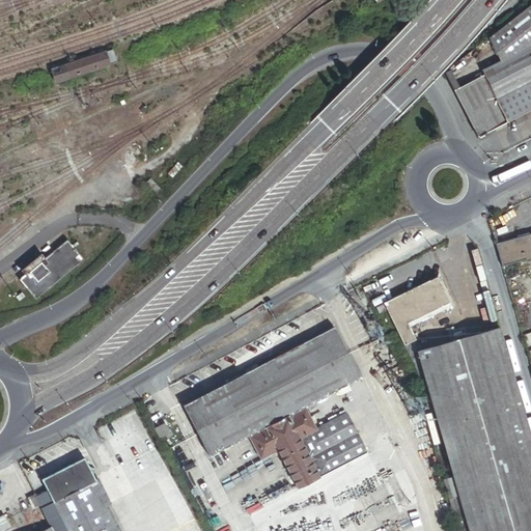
[(530,25),(502,56),(503,59),(482,70),(483,73),(508,119),(508,120),(530,109),(530,25)]
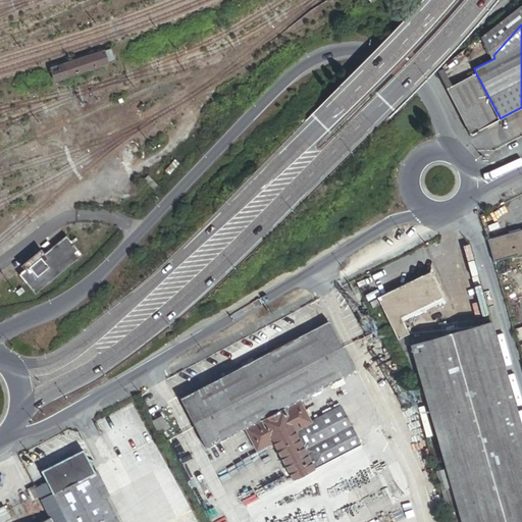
[(110,49),(105,51),(109,63),(114,61),(110,49)]
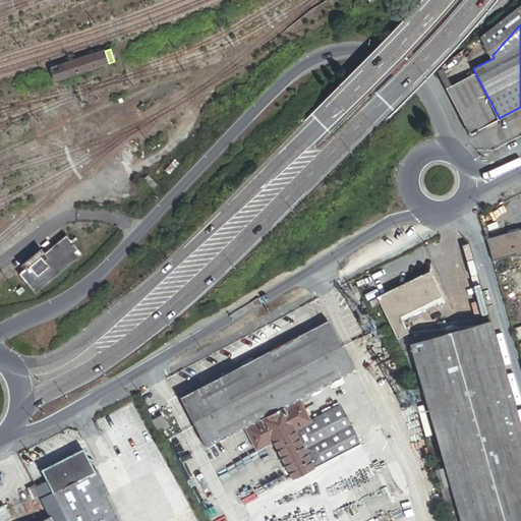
[(105,51),(53,69),(57,81),(109,63),(105,51)]
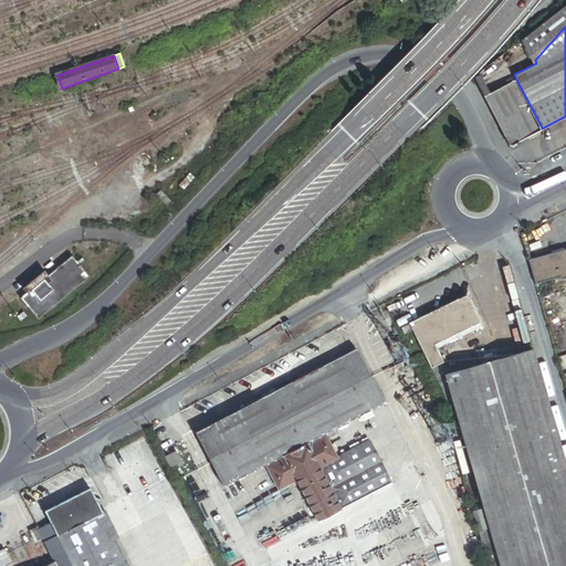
[(515,77),(483,94),(509,144),(542,127),(515,77)]
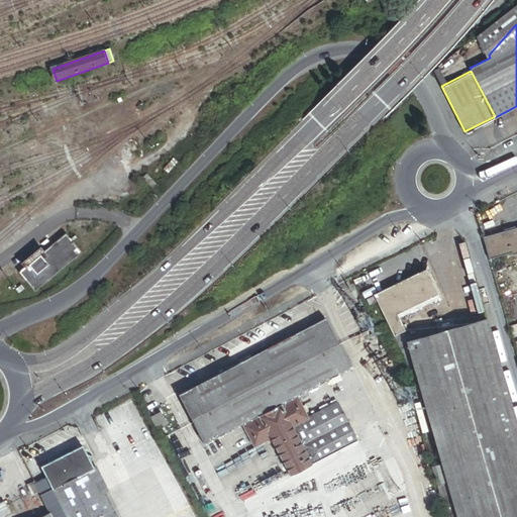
[(516,227),(485,236),(491,256),(513,249),(514,252),(516,251),(516,227)]
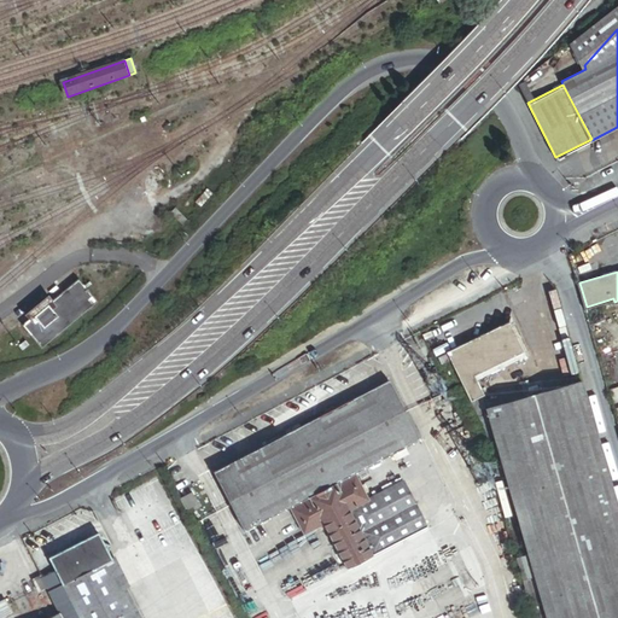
[(80,279),(24,325),(44,348),(99,302),(80,279)]
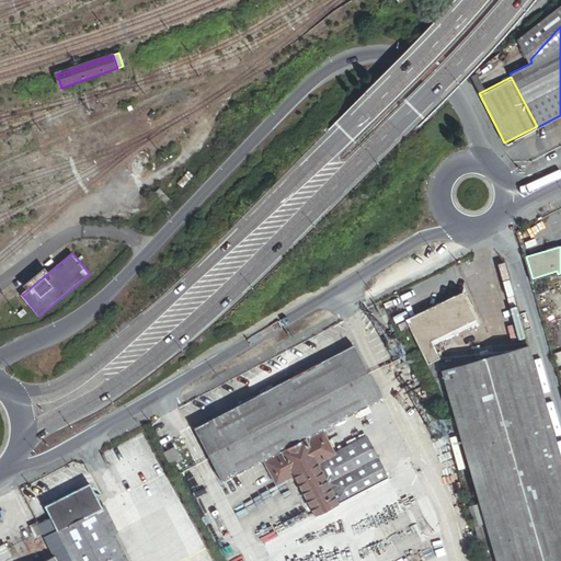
[(407,319),(428,362),(439,356),(432,341),(476,318),(461,290),(407,319)]
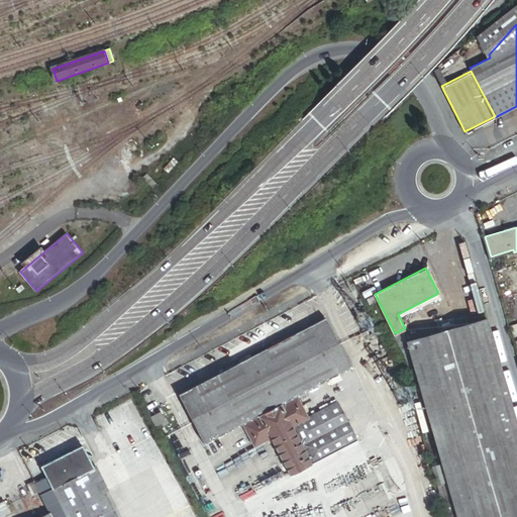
[(310,418),(306,411),(297,395),(350,367),(325,318),(180,394),(205,442),(242,423),(254,446),(271,438),(290,475),(358,441),(338,403),(310,418)]
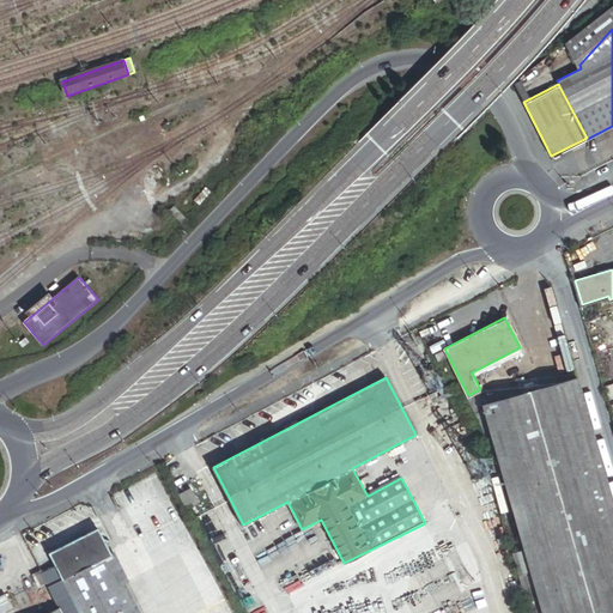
[(612,612),(612,501),(578,377),(485,404),(526,550),(542,612),(612,612)]
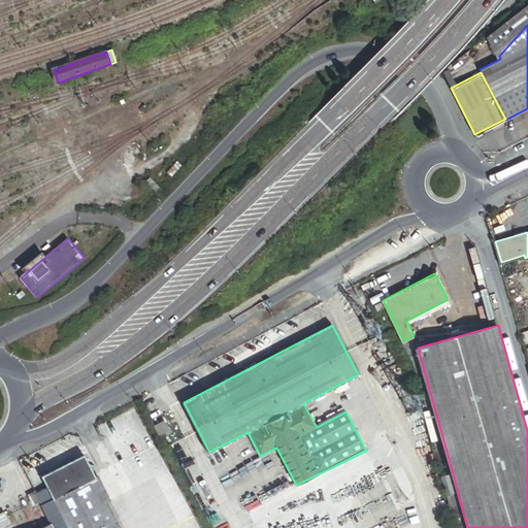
[(164,420),(155,425),(160,435),(165,432),(166,435),(170,433),(164,420)]
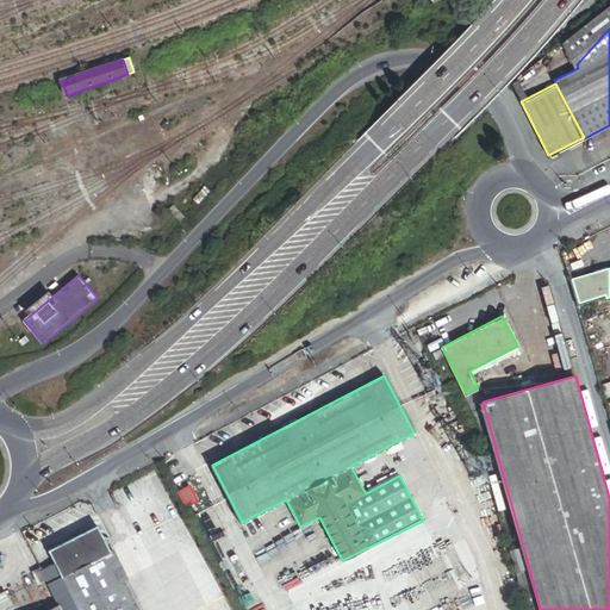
[(48,551),(53,559),(62,577),(105,554),(110,552),(97,526),(48,551)]
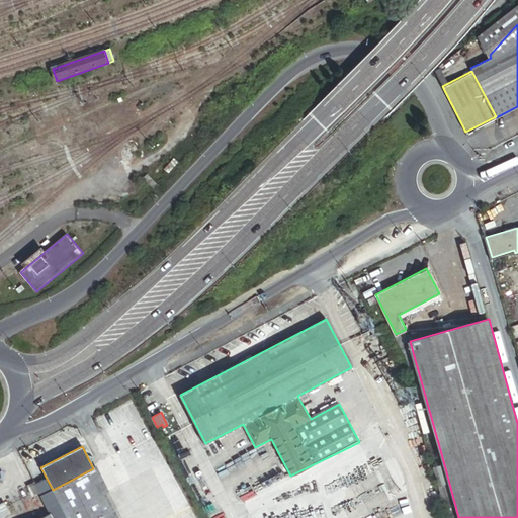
[(458,517),(444,464),(432,467),(445,517),(458,517)]
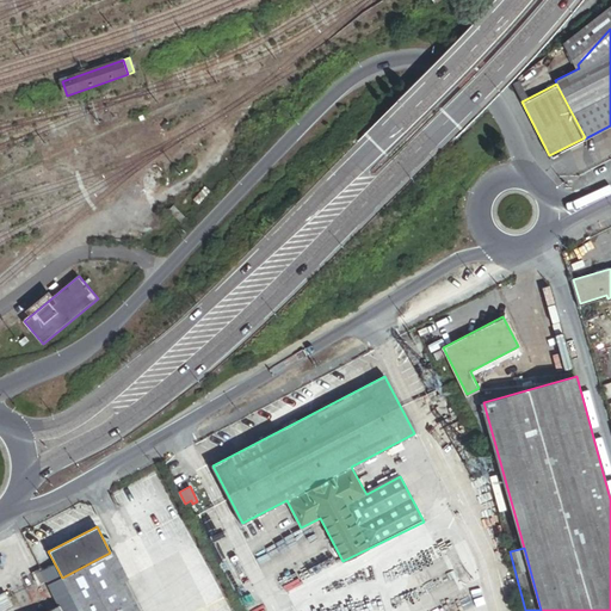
[(62,578),(78,610),(139,610),(110,553),(62,578)]
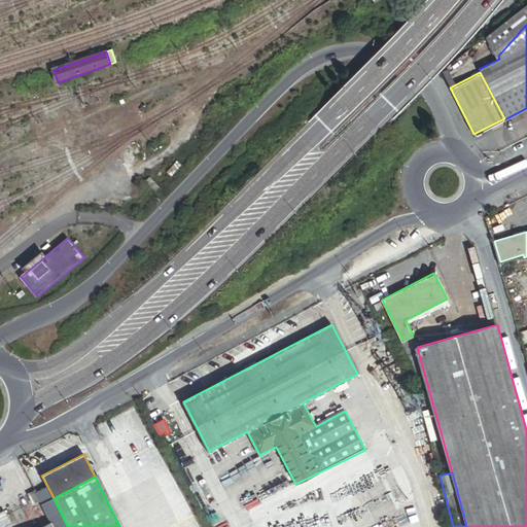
[(40,498),(53,522),(55,526),(67,526),(54,498),(45,483),(35,488),(40,498)]
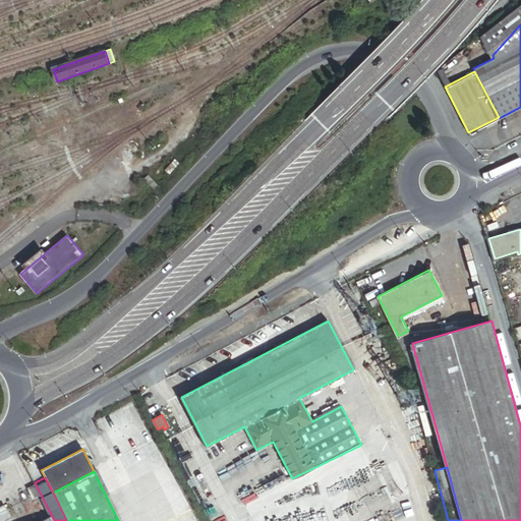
[(35,482),(27,486),(33,497),(40,493),(35,482)]
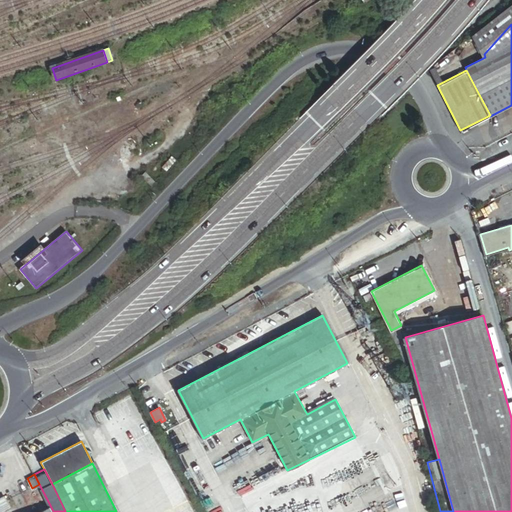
[(4,497),(0,498),(0,511),(3,511),(10,509),(4,497)]
